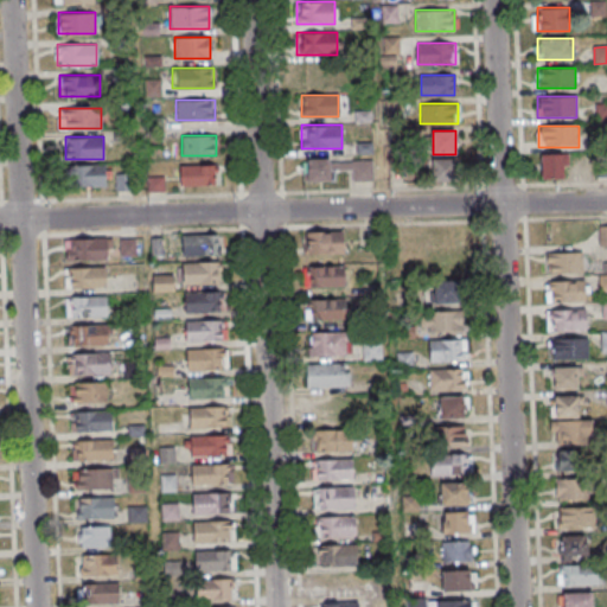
[(563,154),(540,154),(540,180),(563,180),(563,154)]
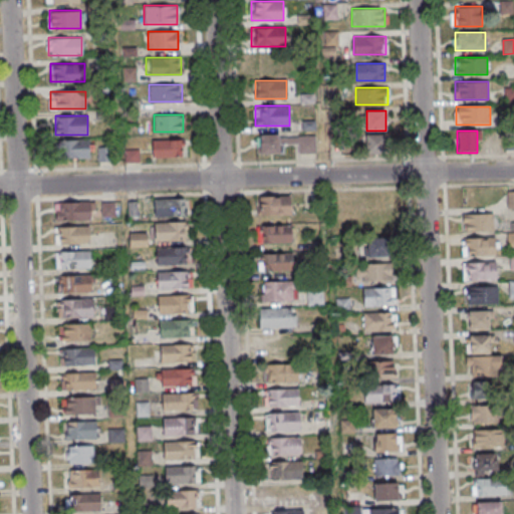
[(257,134),(257,154),(280,154),(280,134),(257,134)]
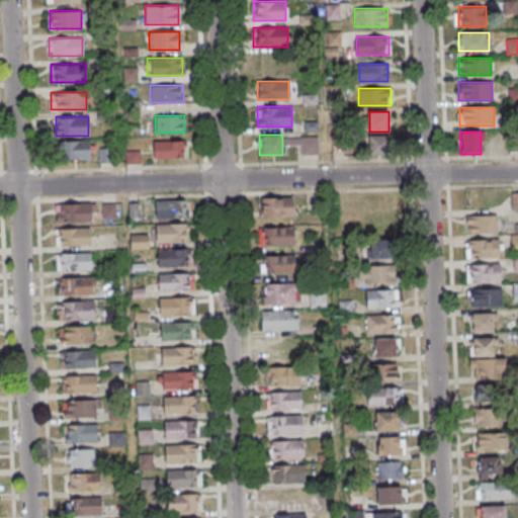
[(368,136),(368,155),(389,155),(389,136),(368,136)]
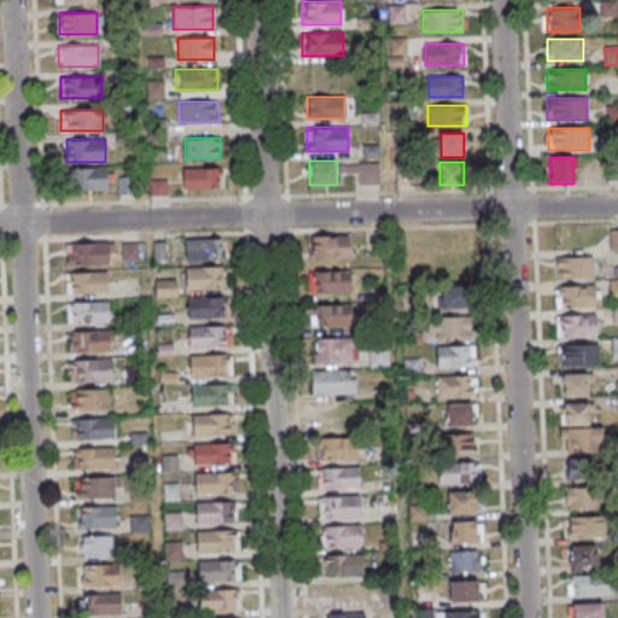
[(357,184),(380,184),(380,163),(344,163),(344,173),(357,173),(357,184)]
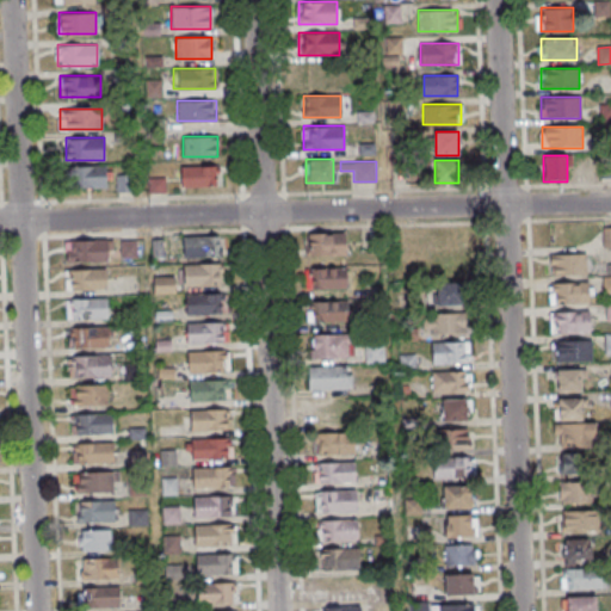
[(105,166),(72,166),(72,187),(105,187),(105,166)]
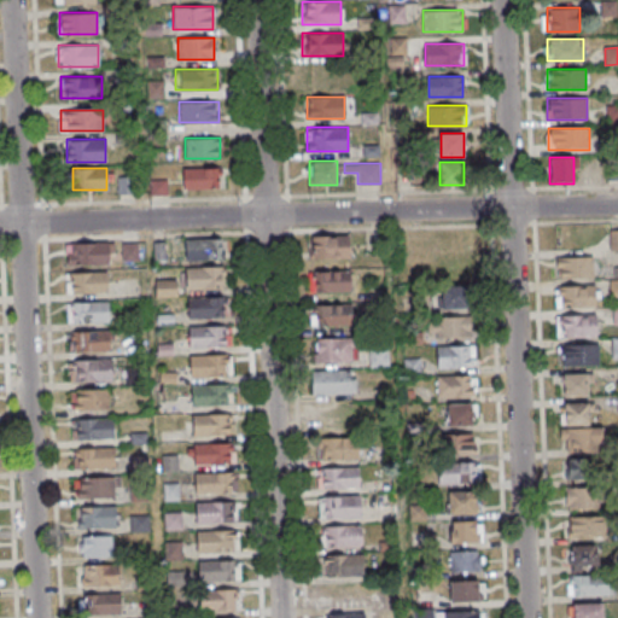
[(222,168),(182,168),(182,188),(222,190),(222,168)]
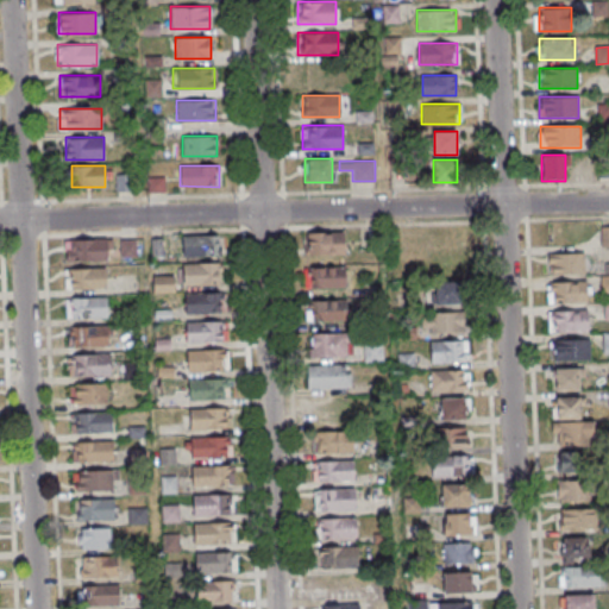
[(133,189),(133,175),(119,175),(119,189),(133,189)]
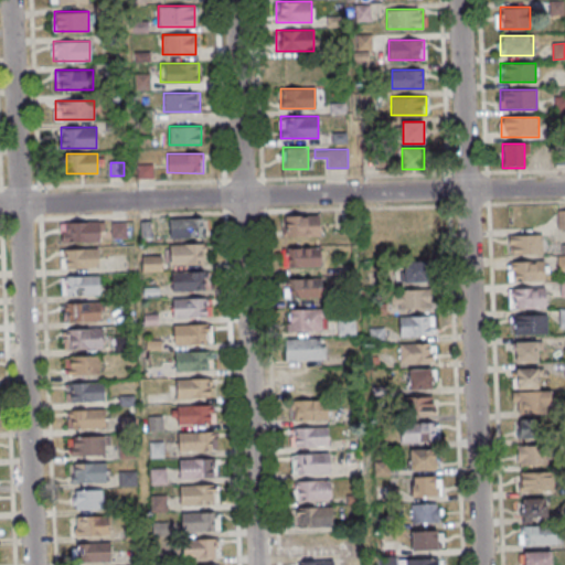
[(284,216),(318,215),(318,234),(285,235),(284,216)]
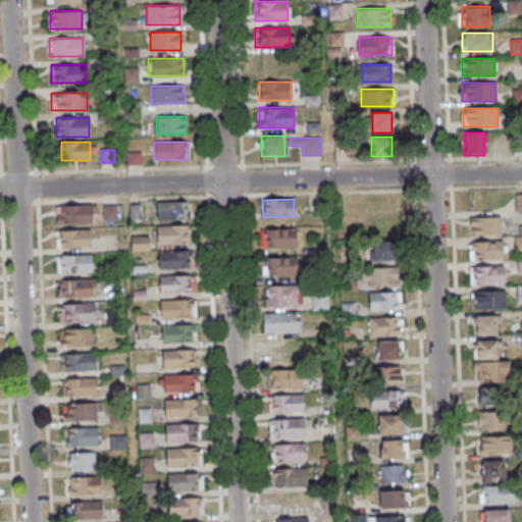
[(154,202),(185,202),(186,219),(154,220),(154,202)]
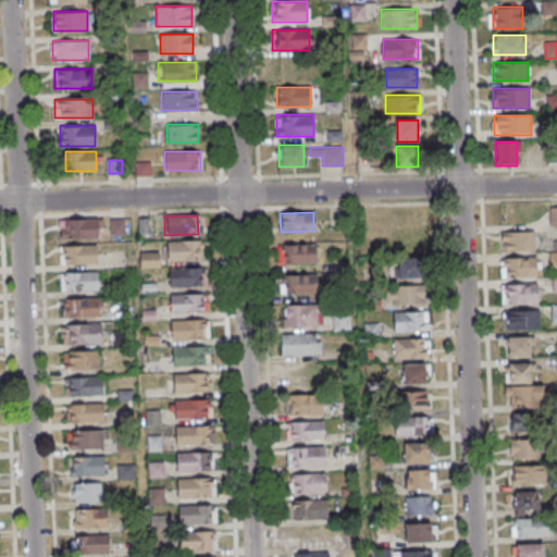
[(109,235),(125,235),(125,218),(109,218),(109,235)]
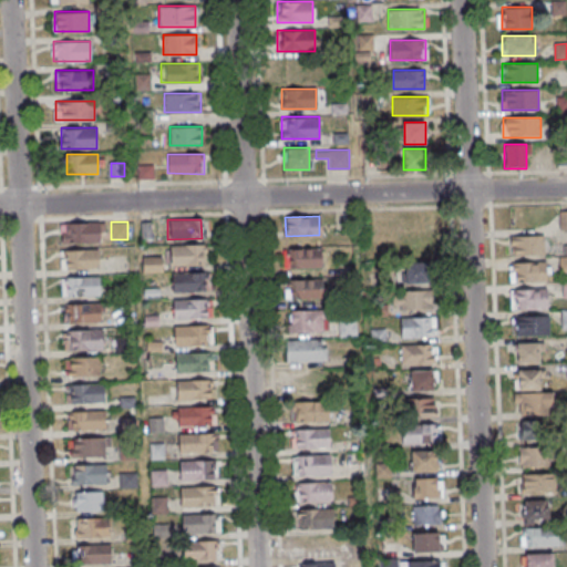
[(60,223),(60,243),(103,243),(103,223),(60,223)]
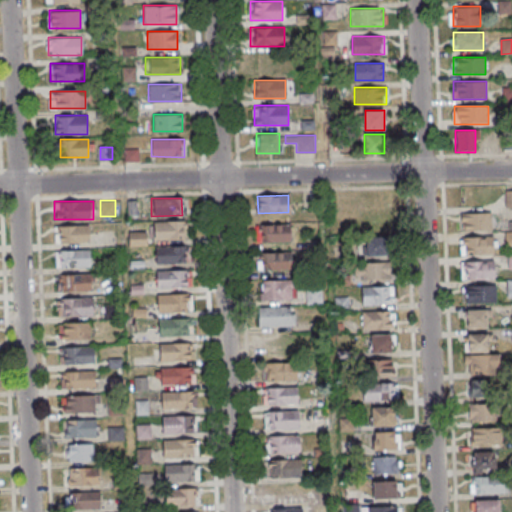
[(459,213),(489,212),(490,230),(459,231),(459,213)]
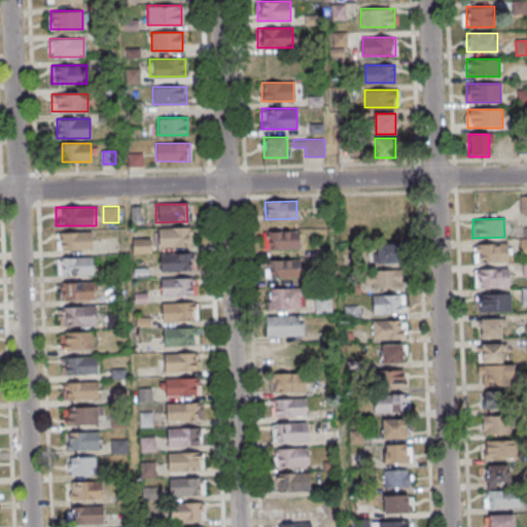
[(156,229),(188,229),(188,246),(157,247),(156,229)]
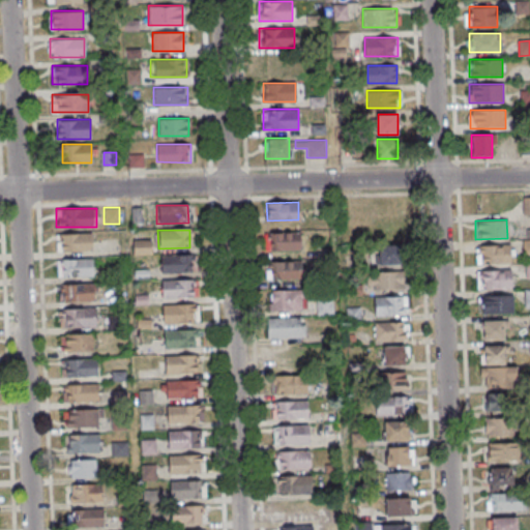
[(267,233),(298,232),(299,249),(267,251),(267,233)]
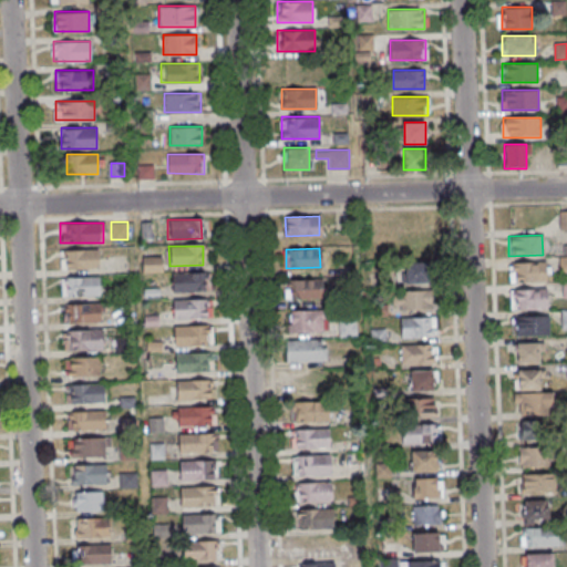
[(98,249),(61,249),(61,269),(98,269),(98,249)]
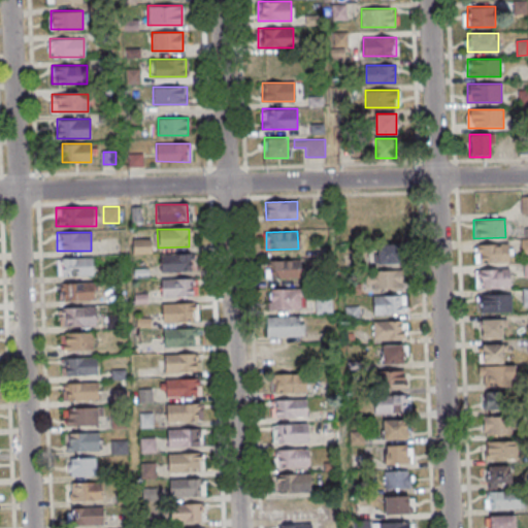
[(135,253),(150,253),(150,240),(135,240),(135,253)]
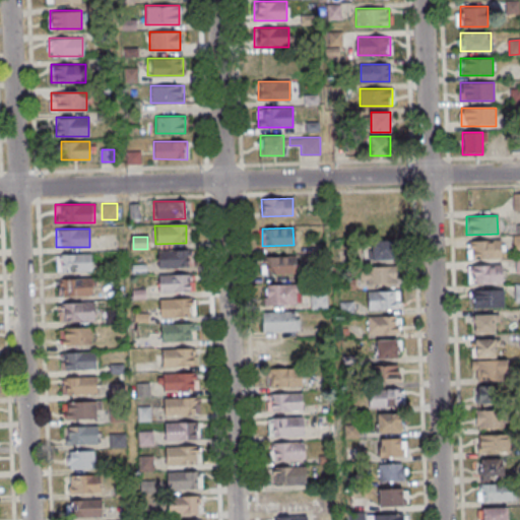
[(396,241),(368,241),(368,259),(396,259),(396,241)]
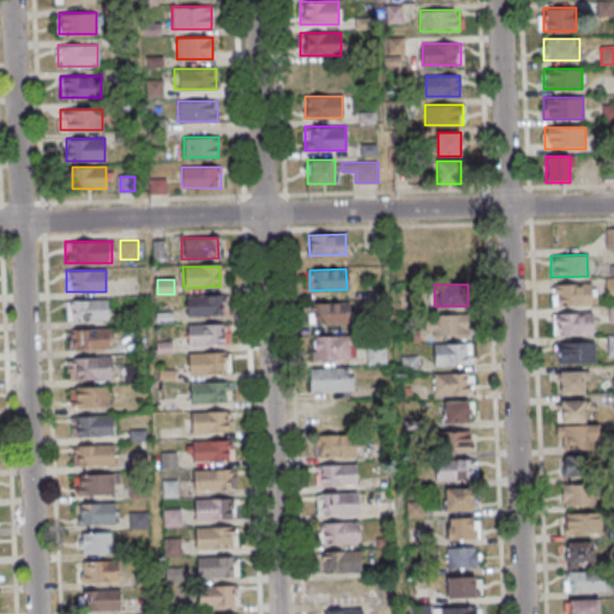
[(554,284),(590,284),(590,305),(554,306),(554,284)]
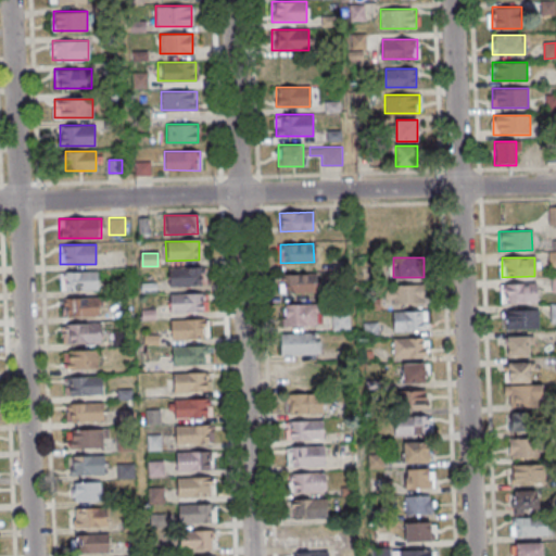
[(167,268),(200,267),(200,286),(167,287),(167,268)]
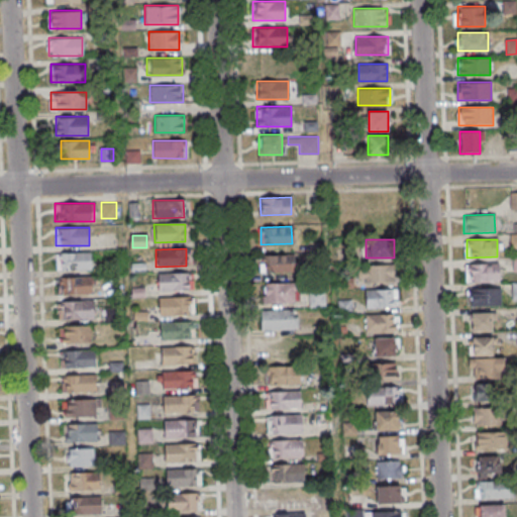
[(57,252),(57,270),(91,270),(91,252),(57,252)]
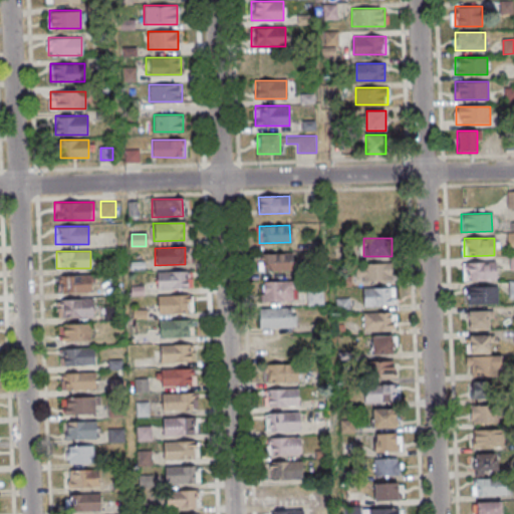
[(260,253),(291,252),(291,270),(261,270),(260,253)]
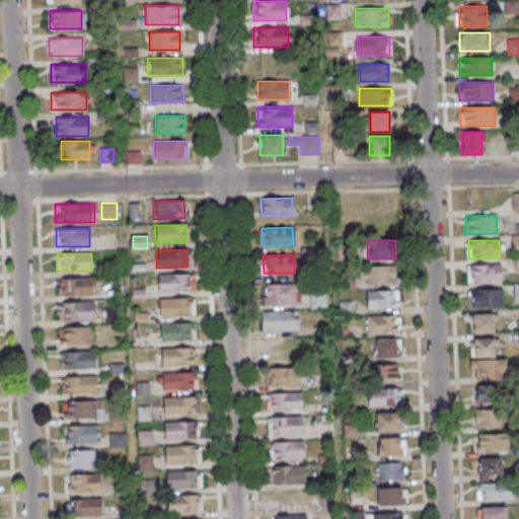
[(468,265),(500,264),(500,282),(469,283),(468,265)]
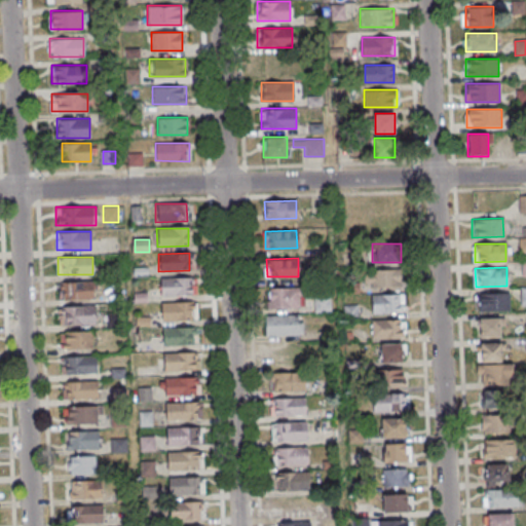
[(367,269),(367,287),(403,287),(403,269),(367,269)]
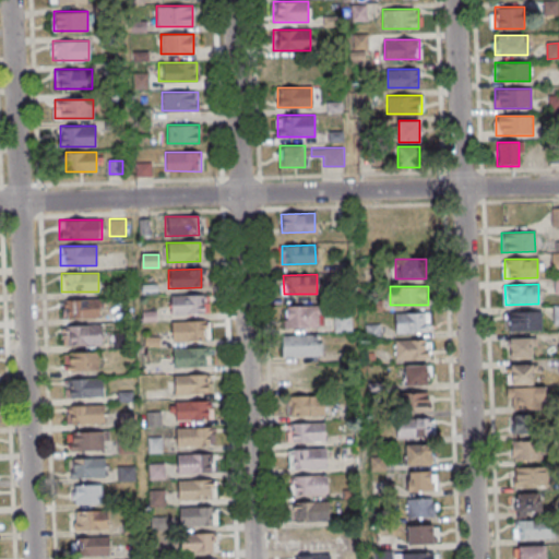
[(169,296),(202,295),(203,314),(169,316),(169,296)]
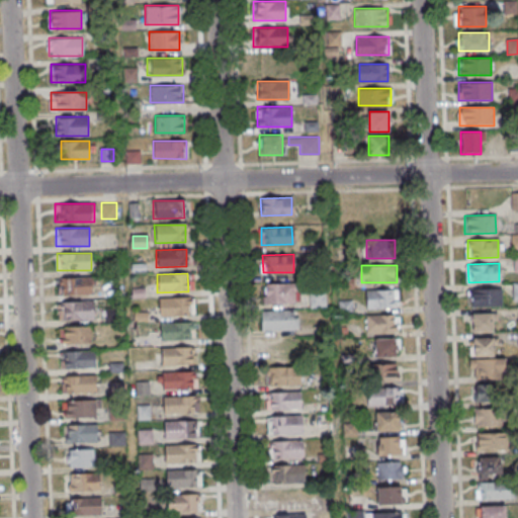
[(92,294),(92,277),(59,277),(59,294),(92,294)]
